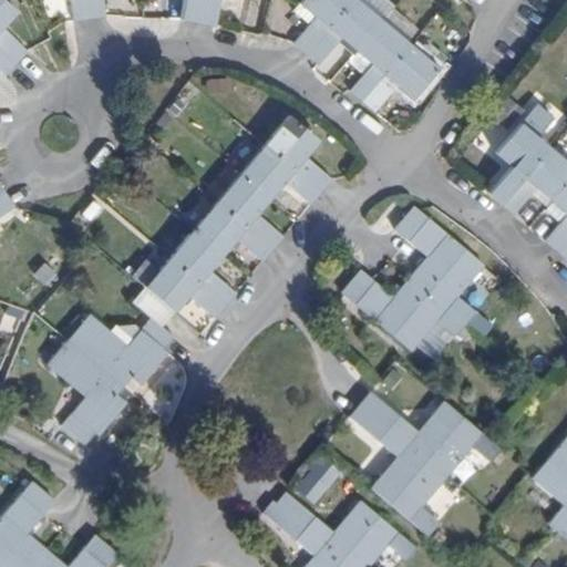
[(0,0),(0,49),(16,64),(28,52),(2,28),(16,11),(3,0),(0,0)]
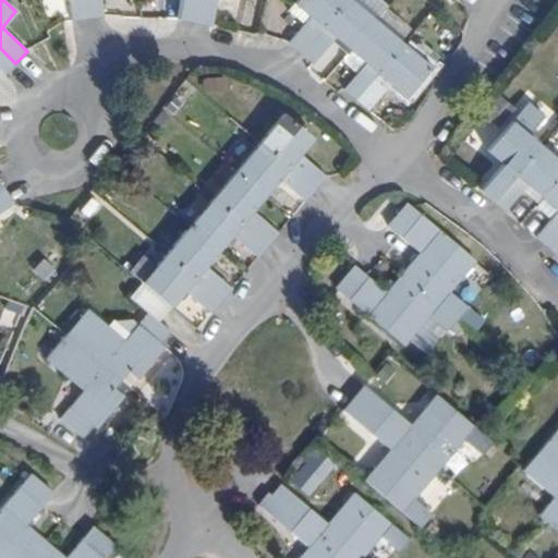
[(67,0),(70,20),(85,19),(82,0),(67,0)]
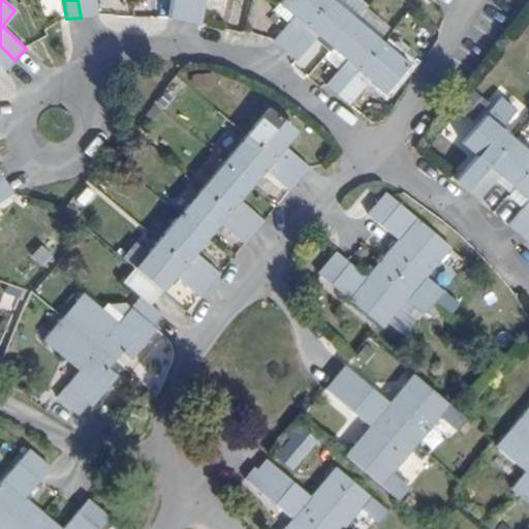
[(78,0),(81,18),(95,16),(93,0),(78,0)]
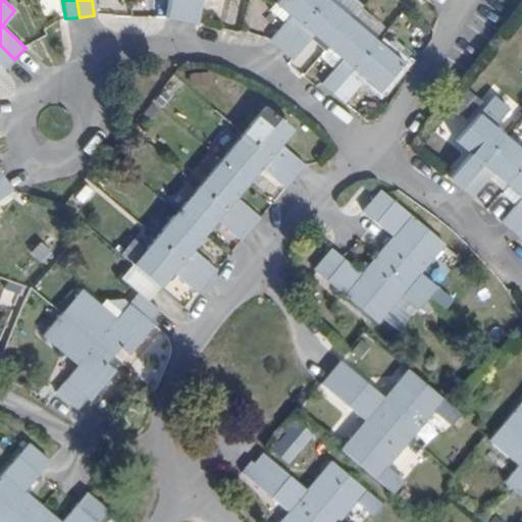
[(166,0),(163,17),(179,20),(183,0),(166,0)]
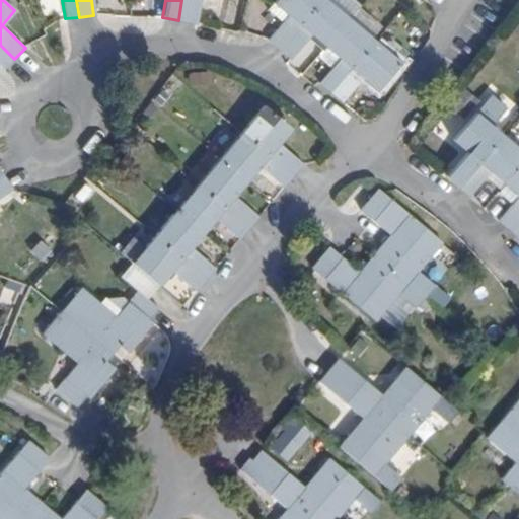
[(181,0),(178,20),(194,23),(198,0),(181,0)]
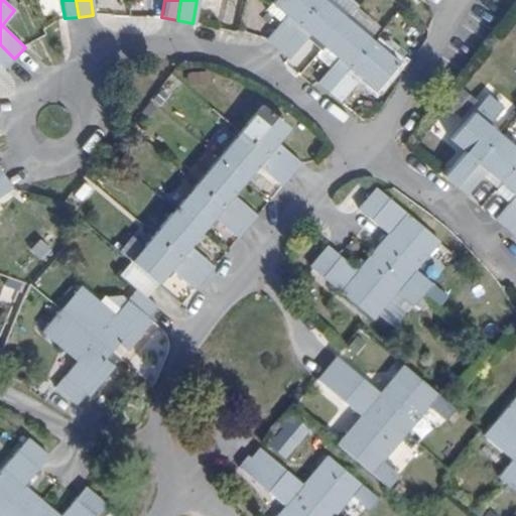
[(280,20),(265,38),(276,48),(317,0),(271,0),(270,2),(284,14),(280,20)]
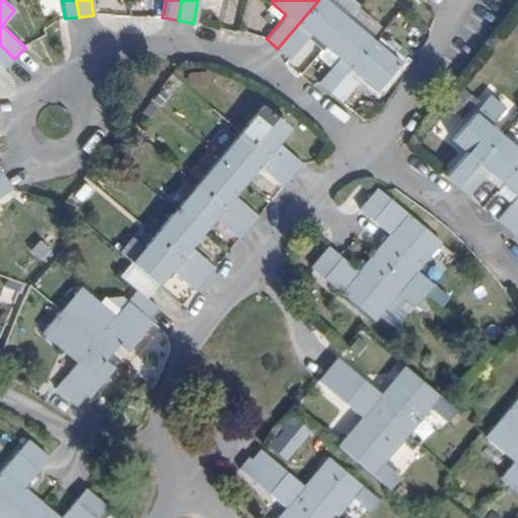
[(326,0),(319,0),(277,49),(289,58),(310,34),(324,47),(347,18),(326,0)]
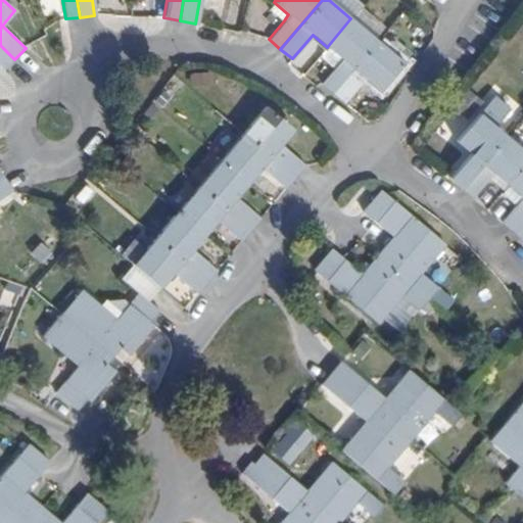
[(269,8),(284,20),(288,14),(274,2),(269,8)]
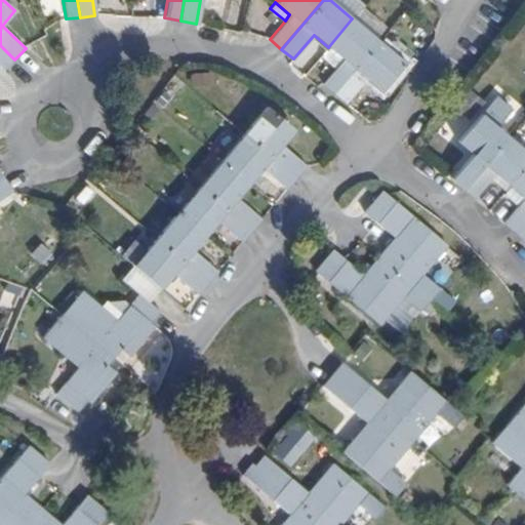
[(333,92),(377,40),(352,18),(328,47),(341,59),(335,67),(322,83),(333,92)]
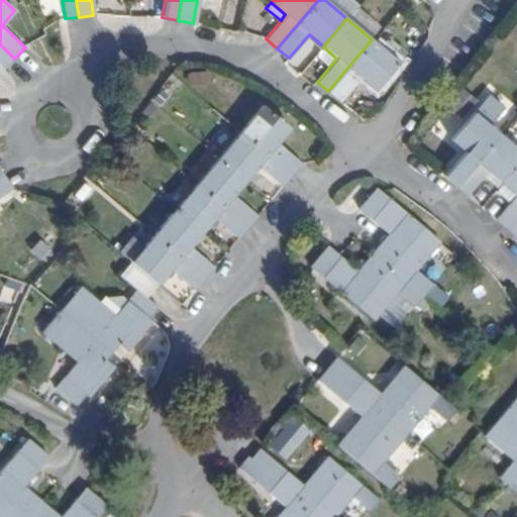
[(328,91),(340,101),(360,78),(375,90),(398,63),(372,39),(328,91)]
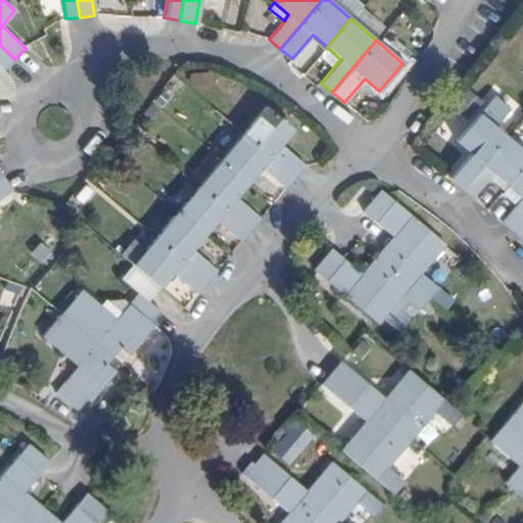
[(0,65),(4,69),(14,59),(0,45),(0,65)]
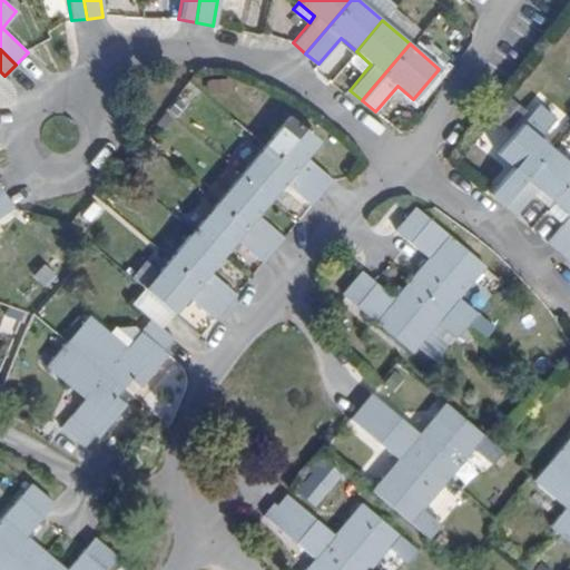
[(364,72),(371,65),(356,51),(349,60),(364,72)]
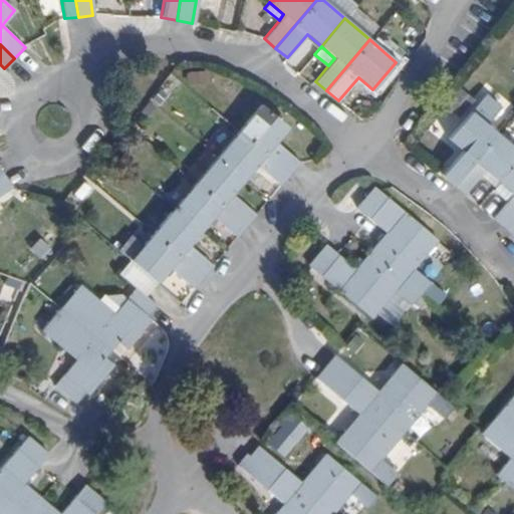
[(443,174),(455,184),(498,133),(488,123),(502,106),(486,93),(449,138),(463,149),(443,174)]
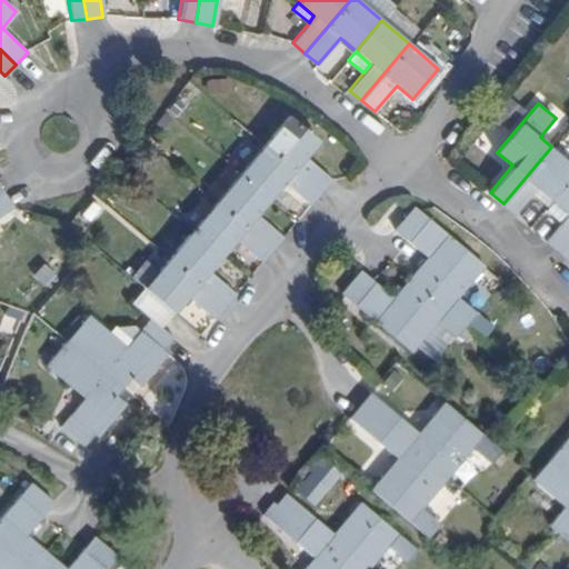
[(266,143),(321,191),(331,179),(306,155),(320,141),(289,116),(266,143)]
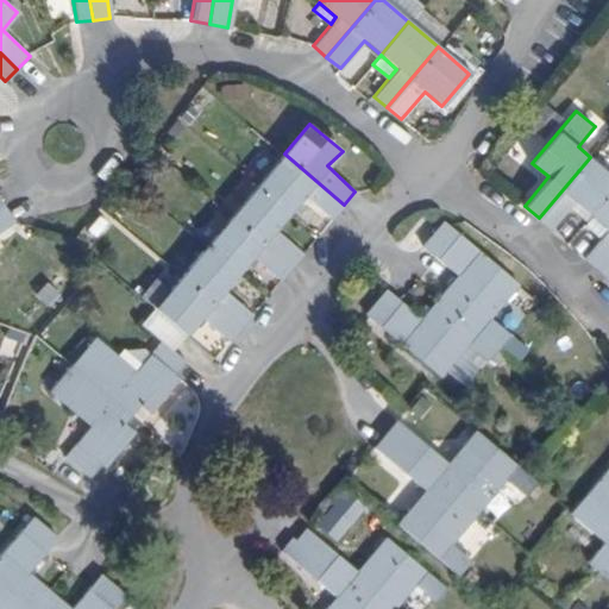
[(333,218),(344,205),(284,154),(258,184),(290,212),(305,195),(333,218)]
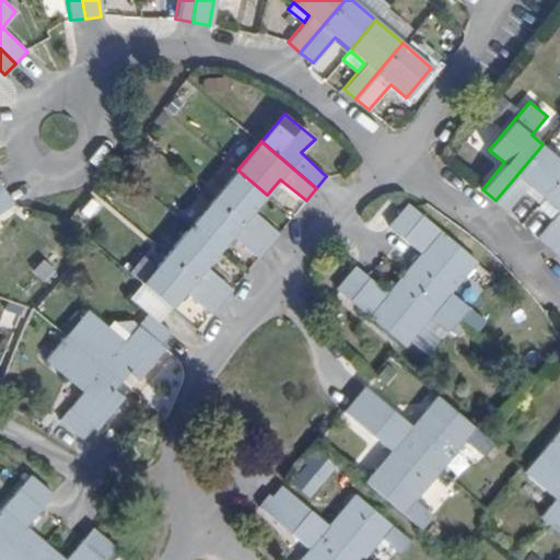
[(559,159),(543,144),(496,200),(508,210),(531,184),(544,196),(559,177),(559,159)]
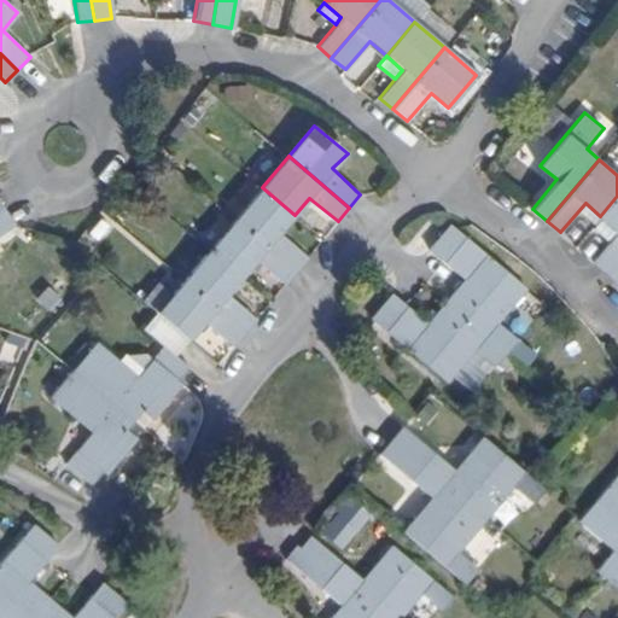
[(280,231),(295,215),(262,187),(235,219),(296,272),(308,257),(280,231)]
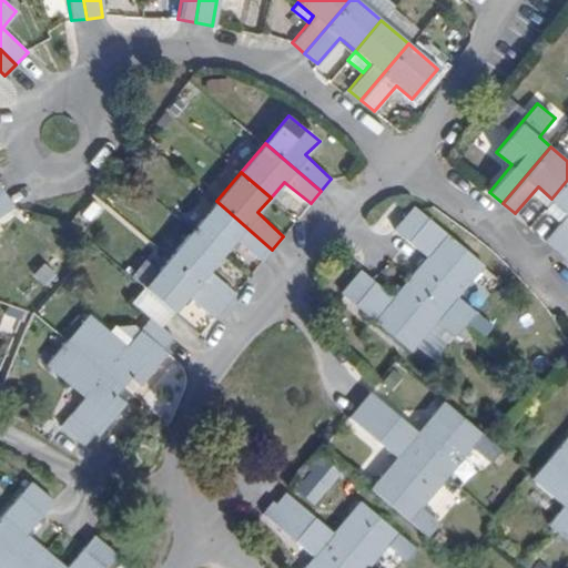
[(567,180),(551,199),(567,212),(567,213),(560,222),(546,241),(558,251),(567,237),(567,180)]
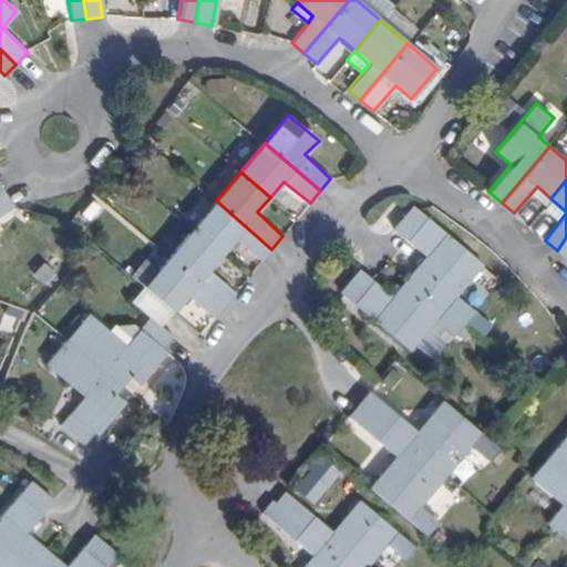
[(0,216),(14,207),(6,193),(0,196),(0,216)]
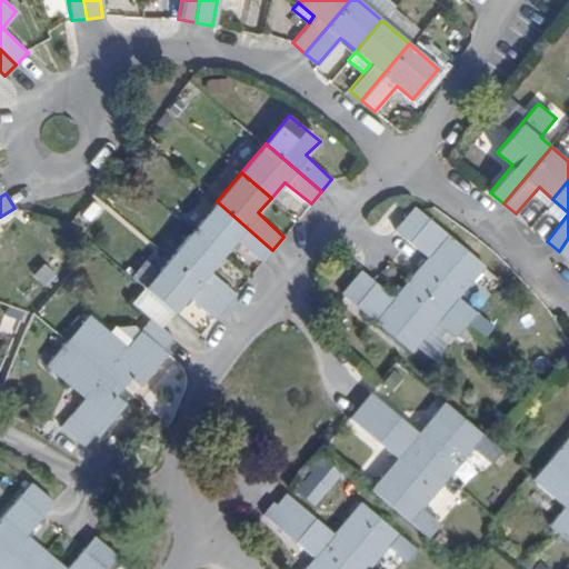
[(568,213),(568,212),(552,199),(545,209),(561,222),(568,213)]
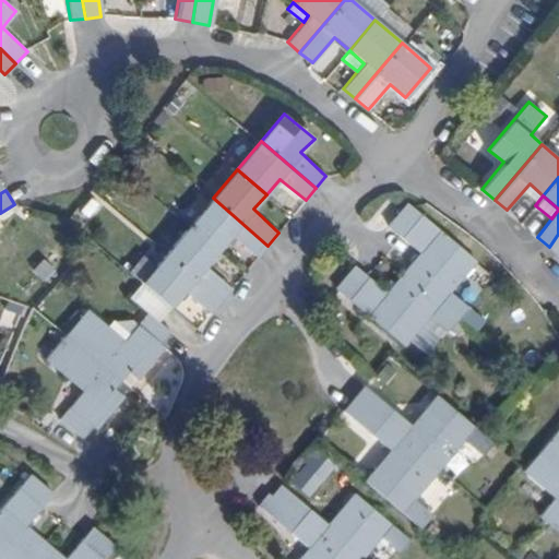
[(258,256),(268,246),(213,198),(190,224),(219,251),(233,236),(258,256)]
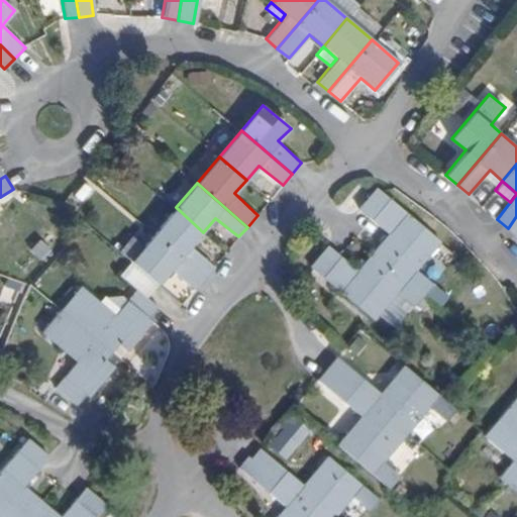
[(376,250),(428,294),(435,284),(429,278),(418,269),(426,259),(442,239),(377,187),(358,208),(389,233),(376,250)]
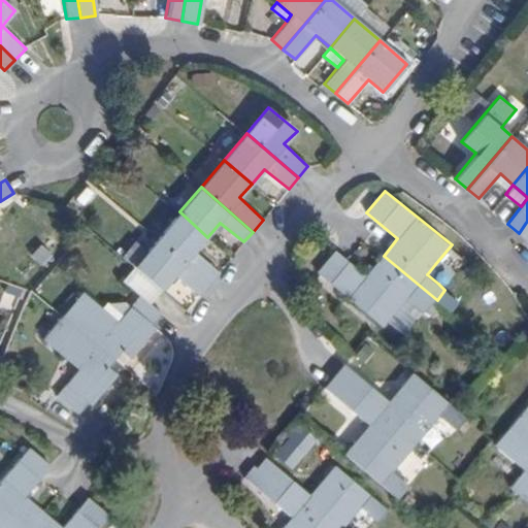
[(194,251),(207,237),(179,211),(157,239),(208,284),(219,272),(194,251)]
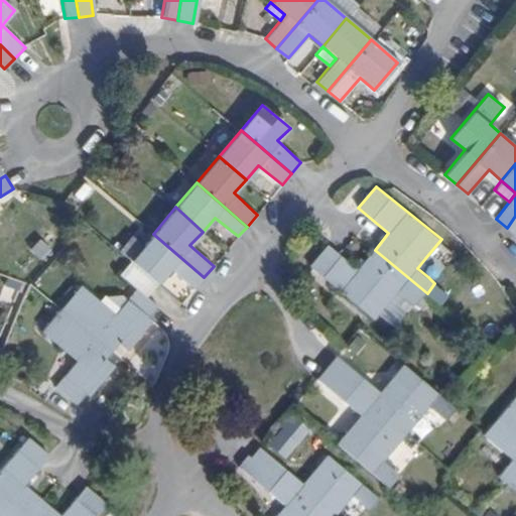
[(515,216),(507,228),(515,235),(515,216)]
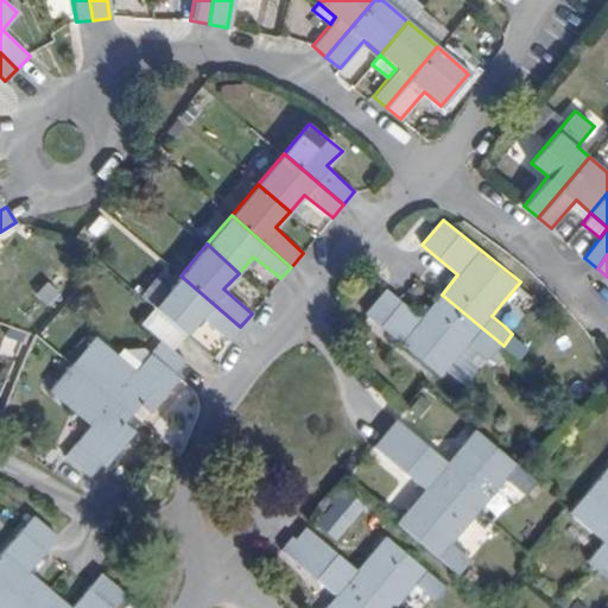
[(229,340),(240,327),(181,276),(154,305),(185,334),(201,316),(229,340)]
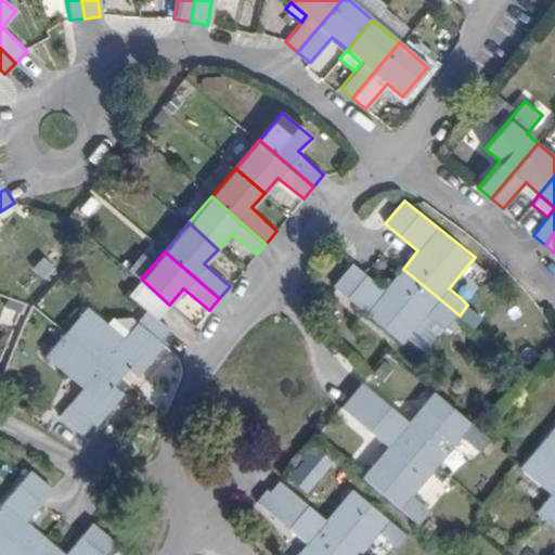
[(450,326),(460,315),(403,269),(386,289),(353,263),(336,285),(405,343),(431,310),(450,326)]
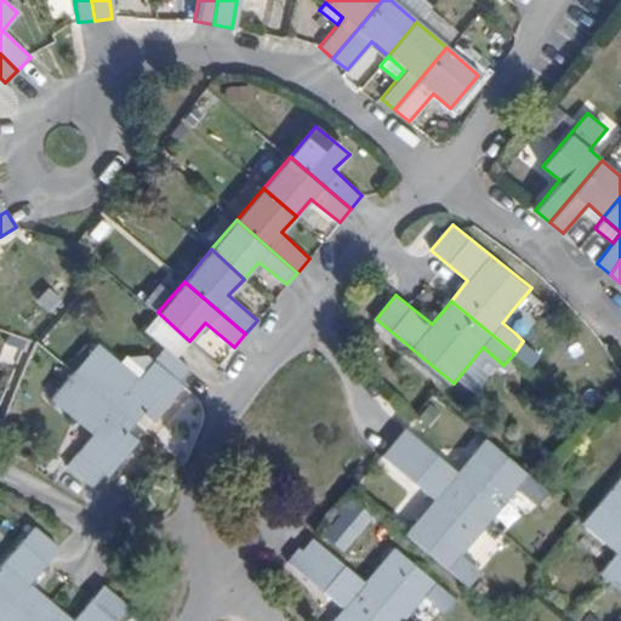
[(502,323),(516,334),(525,322),(512,311),(502,323)]
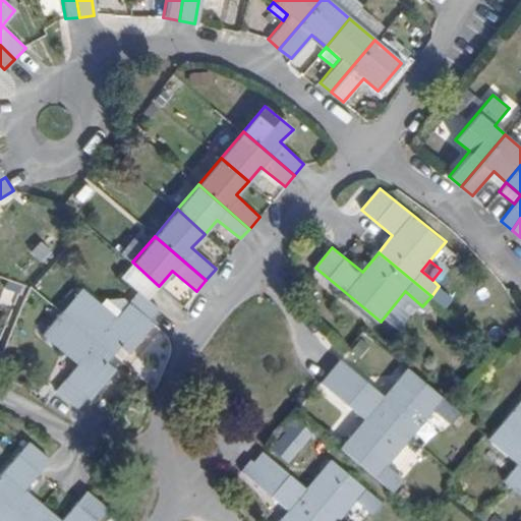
[(159,286),(132,262),(119,276),(133,288),(147,299),(159,286)]
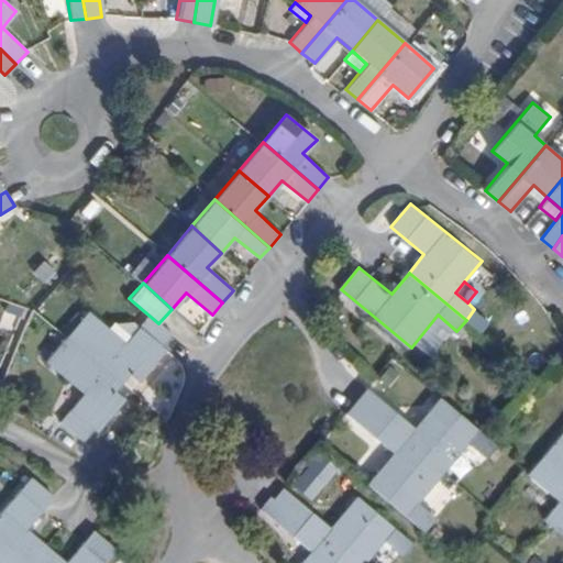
[(65,337),(120,384),(127,375),(136,384),(165,351),(161,348),(172,335),(158,323),(144,311),(132,321),(138,328),(123,343),(107,330),(85,310),(65,337)]
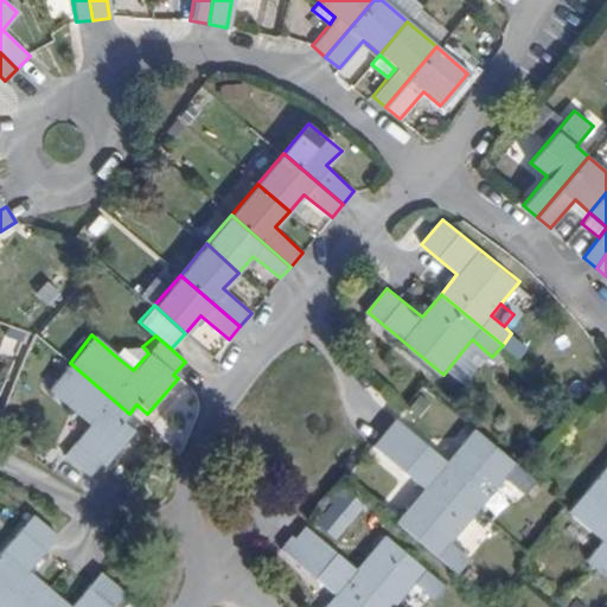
[(148,353),(142,346),(121,349),(115,356),(133,370),(148,353)]
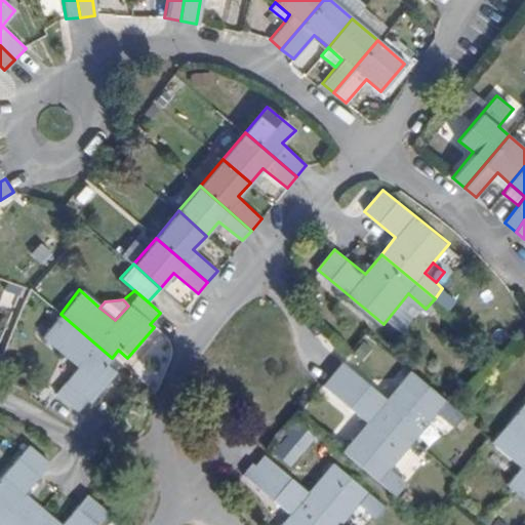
[(105,365),(112,358),(61,314),(42,335),(77,365),(54,392),(76,411),(84,402),(88,404),(114,373),(105,365)]
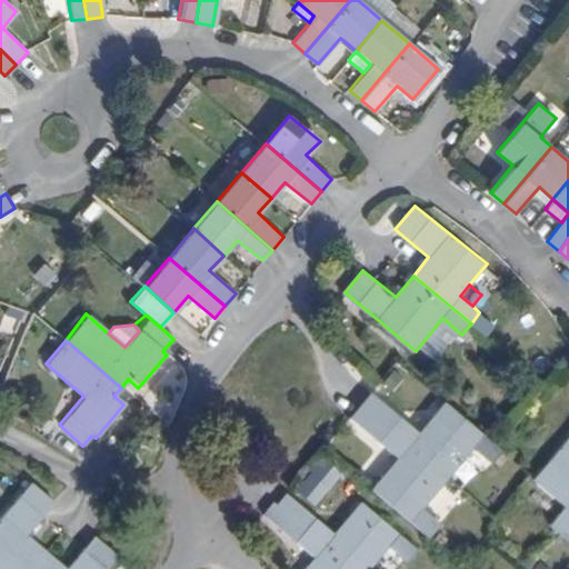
[(418,432),(370,393),(360,405),(446,476),(472,445),(490,460),(501,448),(445,401),(435,413),(440,418),(423,438),(418,432)]
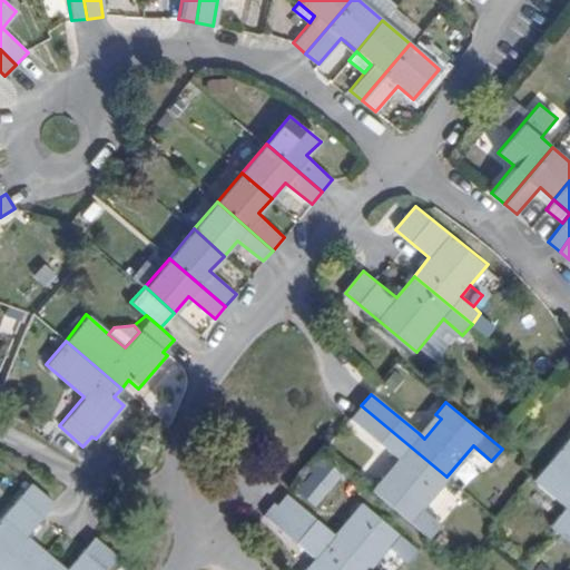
[(361,405),(352,418),(399,458),(404,462),(389,481),(383,477),(373,489),(429,536),(439,523),(421,507),(446,477),(361,405)]
